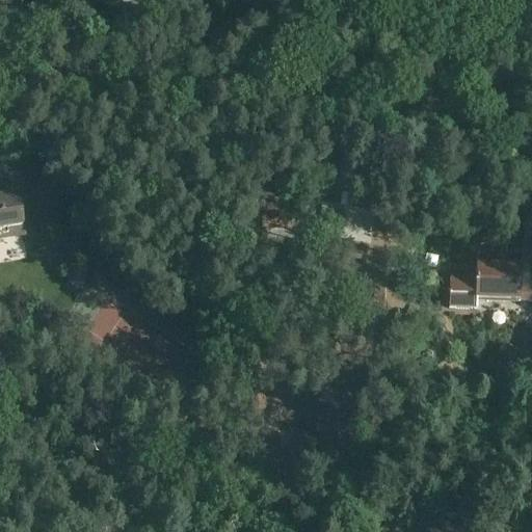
[(0,200),(0,240),(23,237),(17,197),(0,200)]
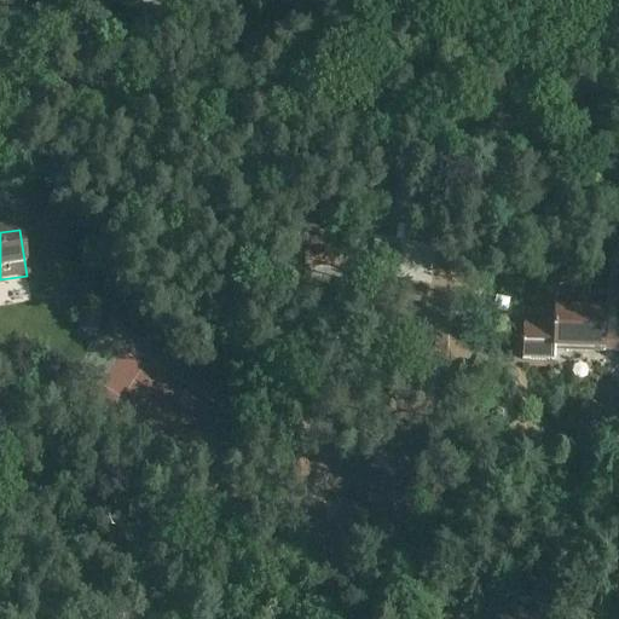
[(322,243),(301,241),(300,248),(306,249),(305,265),(342,268),(343,253),(336,253),(336,252),(322,250),(322,243)]
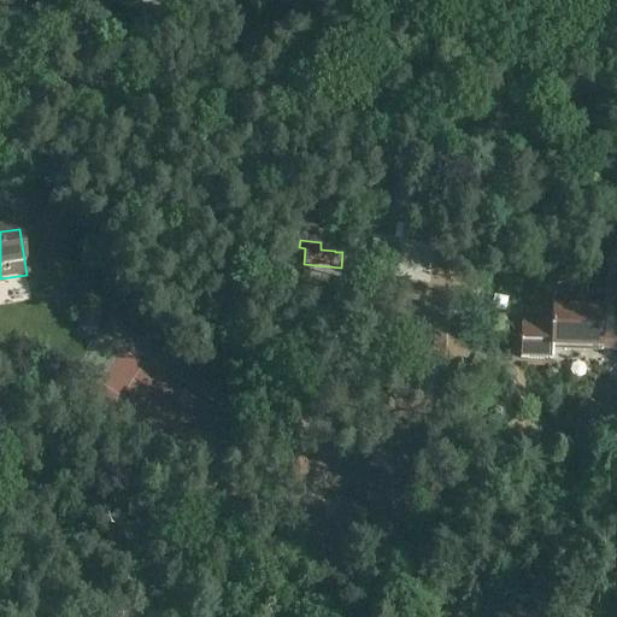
[(78,312),(78,331),(97,333),(98,313),(78,312)]
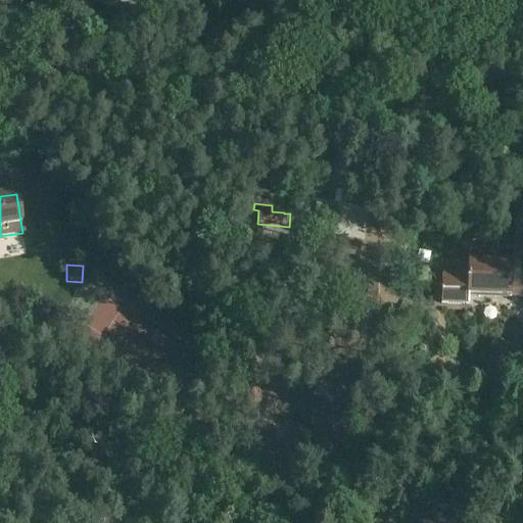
[(443,275),(442,304),(465,305),(465,296),(481,296),(509,297),(522,297),(522,286),(510,286),(510,266),(468,265),(468,276),(443,275)]
